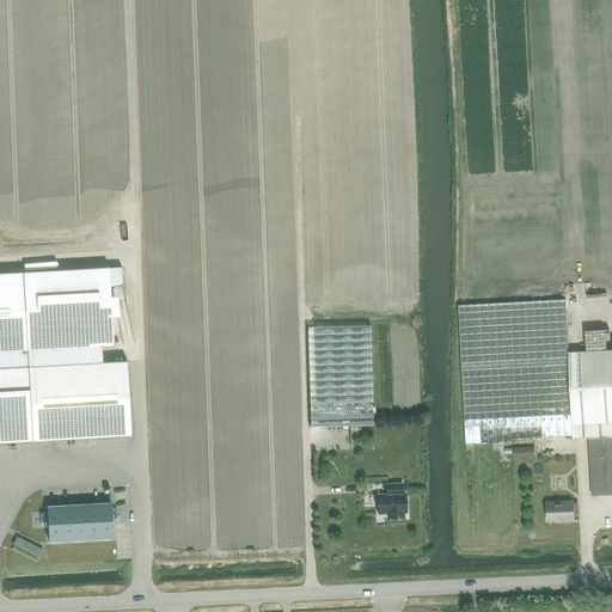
[(122,267),(0,274),(0,442),(132,435),(127,360),(103,362),(102,346),(114,344),(110,287),(111,287),(122,285),(123,285),(122,267)]
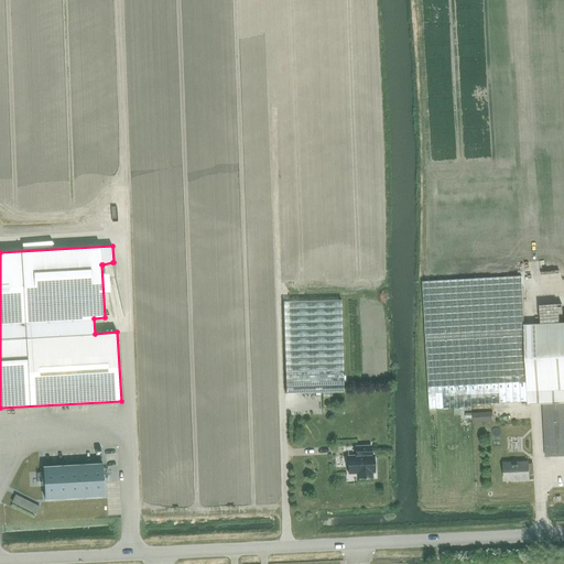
[(430,407),(529,402),(524,325),(521,275),(423,281),(430,407)]
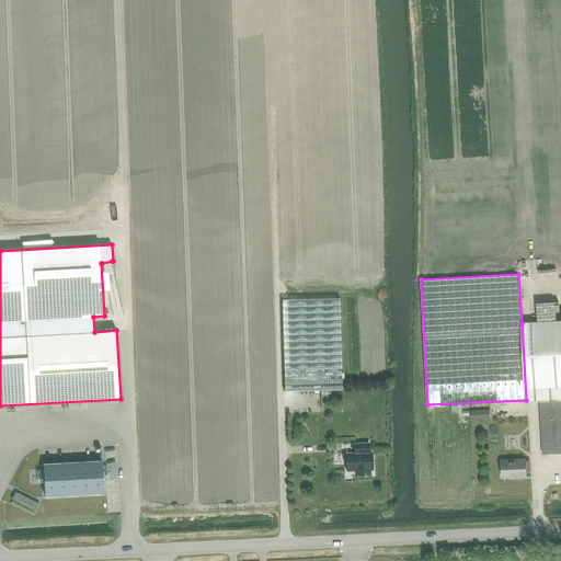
[(285,391),(342,390),(340,298),(283,299),(285,391)]
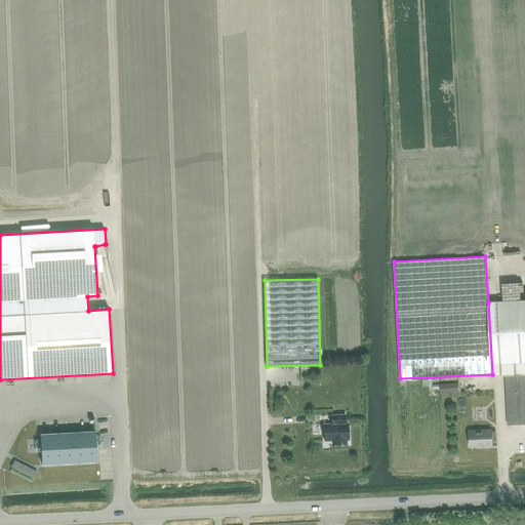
[(524,299),(488,303),(492,374),(492,376),(506,376),(509,426),(524,423),(524,299)]
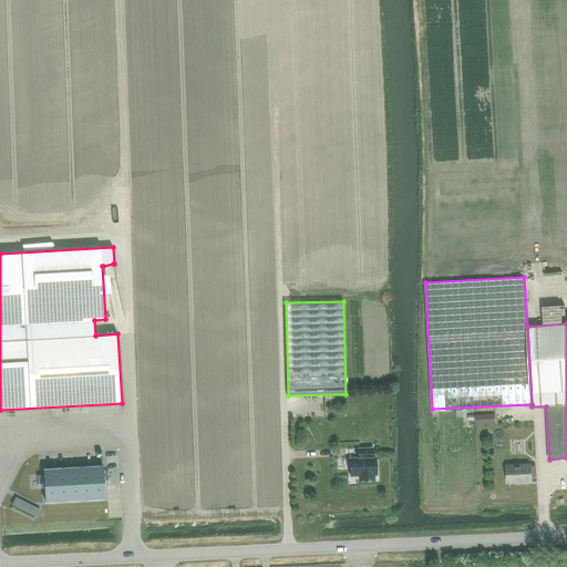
[(123,414),(123,405),(109,406),(109,414),(123,414)]
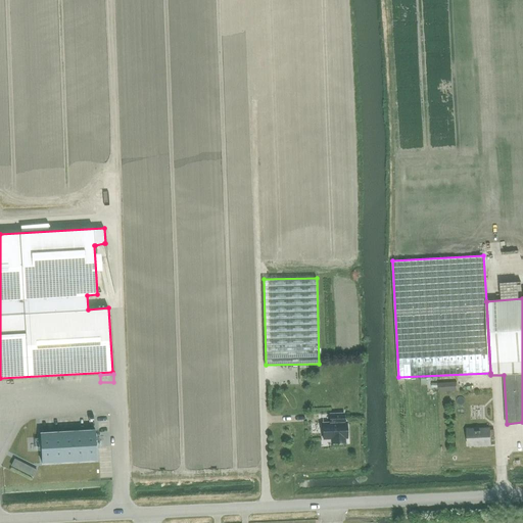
[(330,414),(330,423),(323,423),(324,439),(331,439),(331,443),(345,442),(345,438),(347,438),(346,422),(344,422),(344,414),(330,414)]
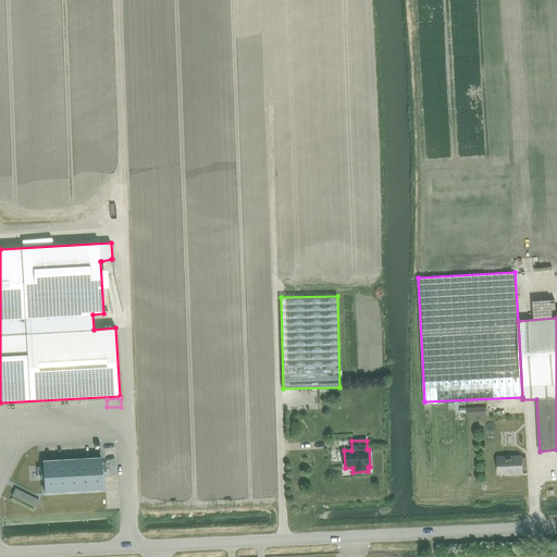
[(511,474),(523,473),(522,456),(498,457),(499,473),(511,473),(511,474)]
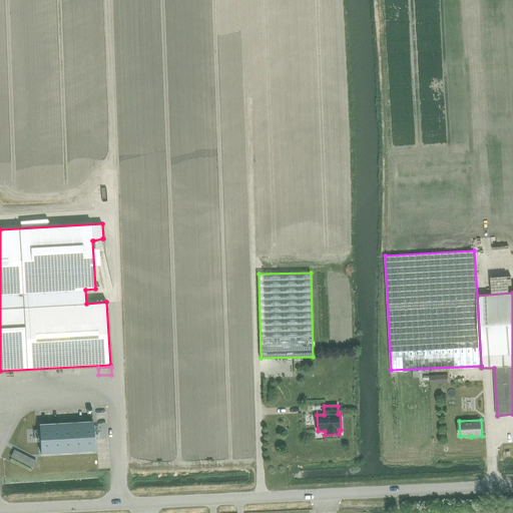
[(91,421),(39,424),(41,456),(92,453),(91,421)]
